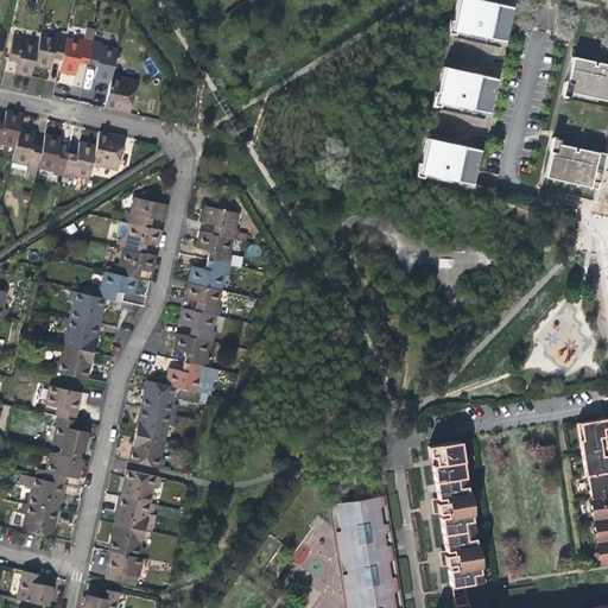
[(448,20),(445,33),(454,36),(455,31),(500,40),(507,6),(488,1),(486,10),(482,8),(482,6),(481,5),(475,4),(476,0),(473,0),(456,0),(451,21),(448,20)]
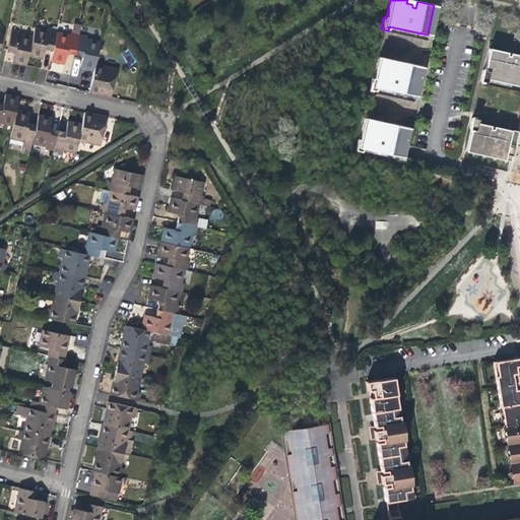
[(26,67),(28,56),(33,40),(17,36),(18,33),(9,30),(5,51),(13,53),(13,55),(11,63),(26,67)]
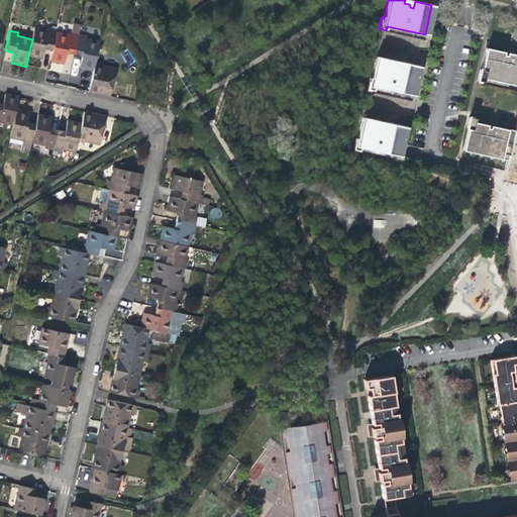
[(44,48),(53,50),(56,34),(57,31),(48,30),(47,33),(34,30),(32,39),(28,56),(36,58),(41,59),(44,48)]
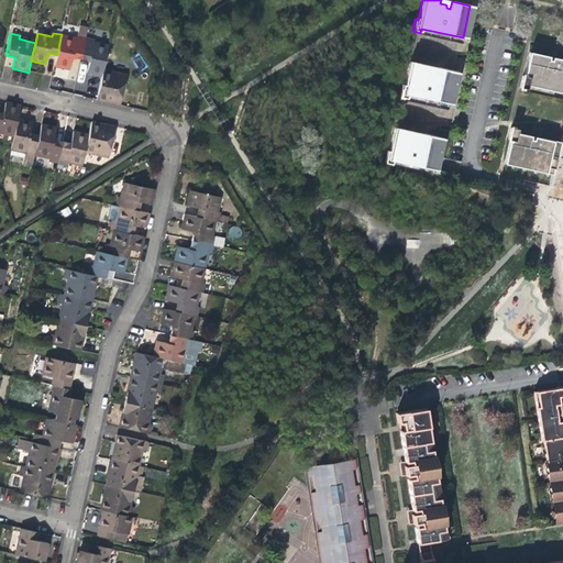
[(73,58),(81,61),(86,40),(77,37),(76,42),(61,37),(57,55),(55,66),(69,70),(70,66),(73,58)]
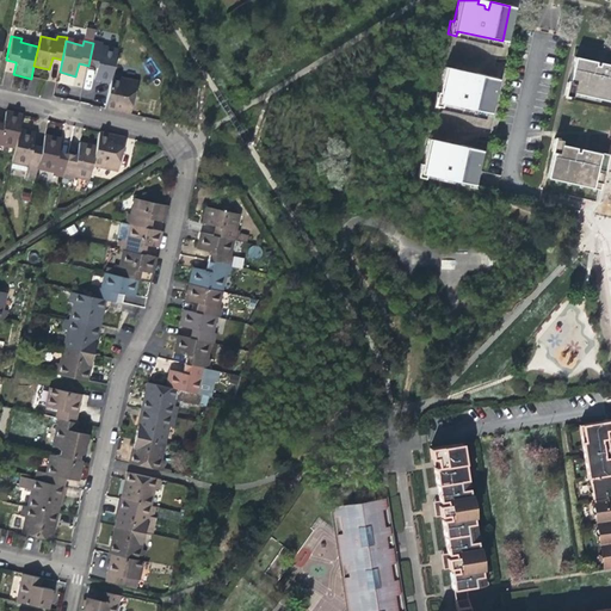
[(96,81),(112,85),(112,79),(118,53),(103,49),(104,45),(93,43),(88,66),(99,68),(98,75),(96,81)]
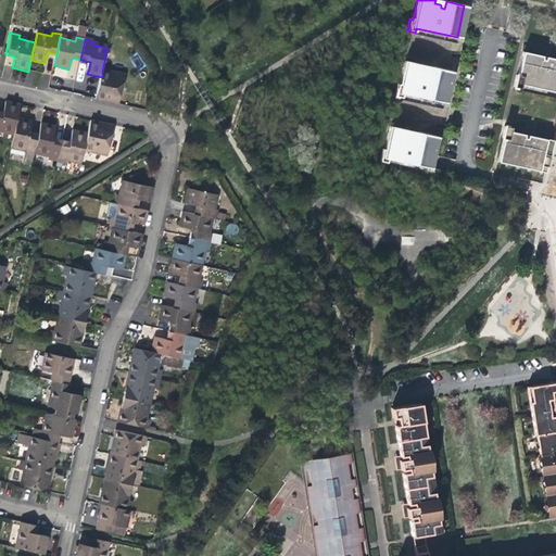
[(544,60),(540,60),(541,57),(521,52),(517,74),(514,73),(512,86),(520,87),(520,85),(555,92),(555,59),(552,58),(551,64),(548,64),(547,62),(545,61),(544,60)]
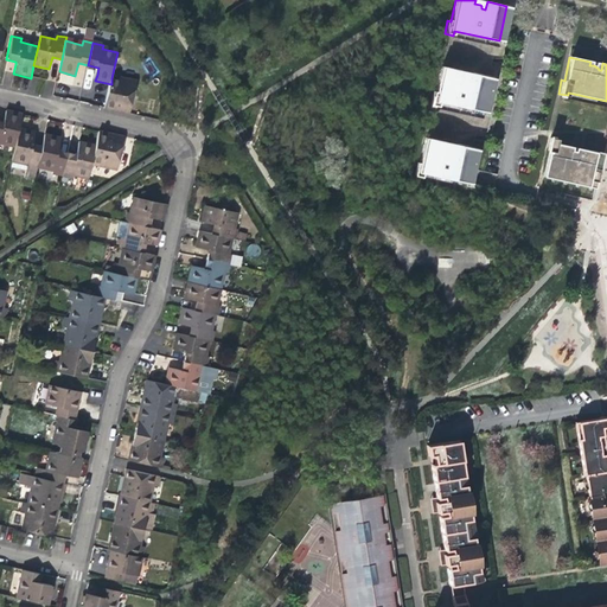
[(436,95),(432,94),(429,107),(436,108),(438,104),(483,114),(490,77),(471,74),(468,82),(466,82),(465,80),(464,77),(462,76),(458,75),(459,74),(441,70),(436,95)]
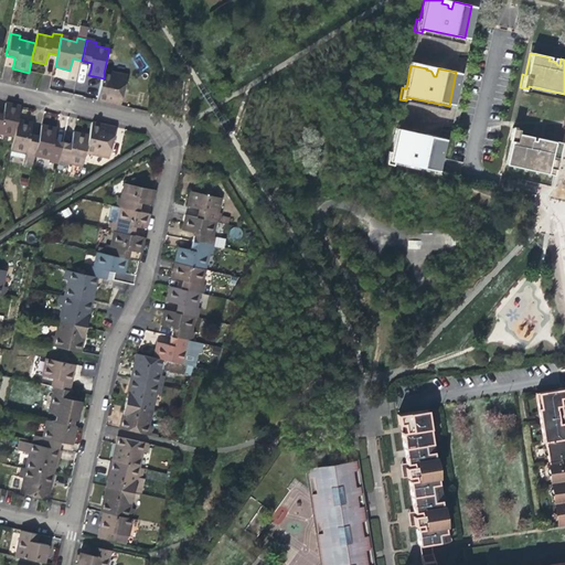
[(129,78),(104,73),(104,78),(100,88),(98,102),(112,105),(123,107),(129,78)]
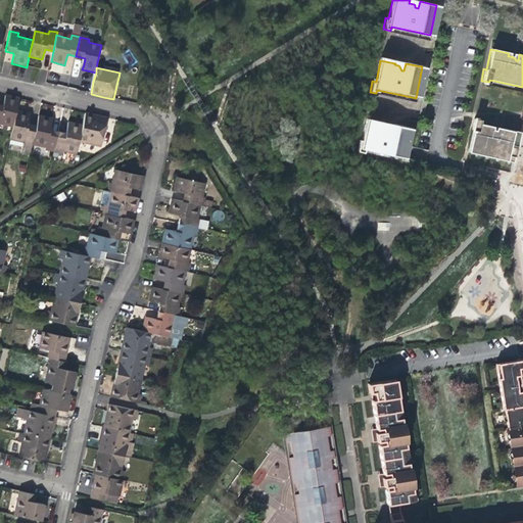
[(0,125),(13,128),(16,113),(19,100),(5,97),(4,103),(3,108),(0,107),(0,125)]
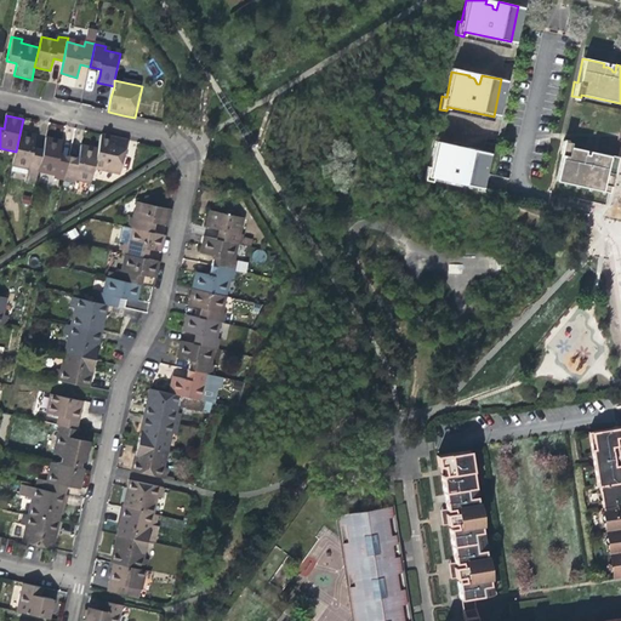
[(35,186),(38,172),(43,152),(33,151),(35,138),(29,136),(20,135),(16,152),(12,166),(29,170),(26,183),(35,186)]
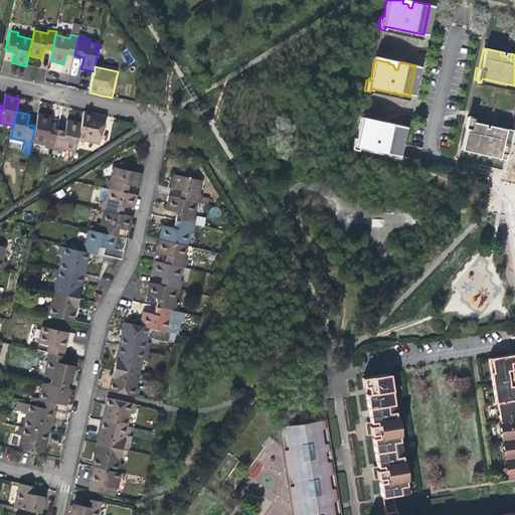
[(84,113),(81,126),(78,141),(100,146),(106,118),(96,116),(84,113)]
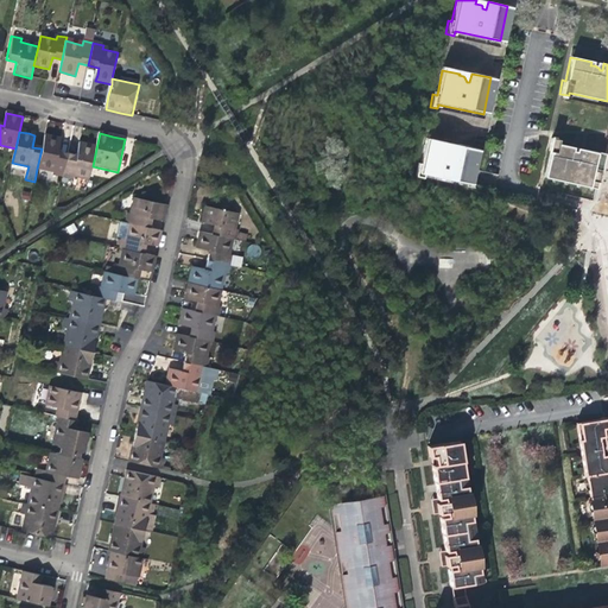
[(54,176),(62,178),(68,154),(58,153),(61,141),(55,139),(45,138),(42,149),(37,169),(54,172),(54,176)]
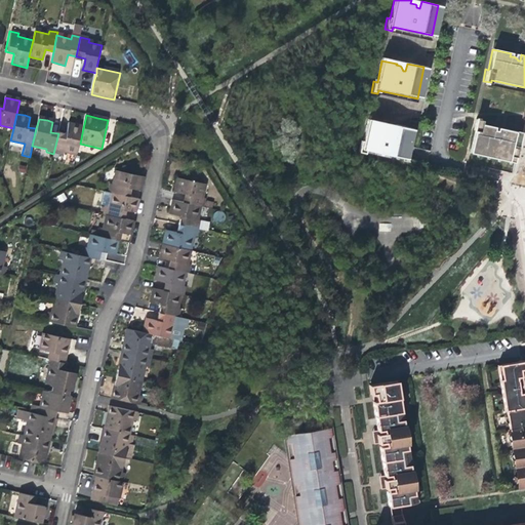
[(364,143),(361,142),(358,154),(364,155),(365,152),(403,160),(405,148),(409,128),(393,125),(392,132),(389,131),(389,129),(388,128),(387,127),(386,126),(381,126),(382,124),(369,121),(364,143)]
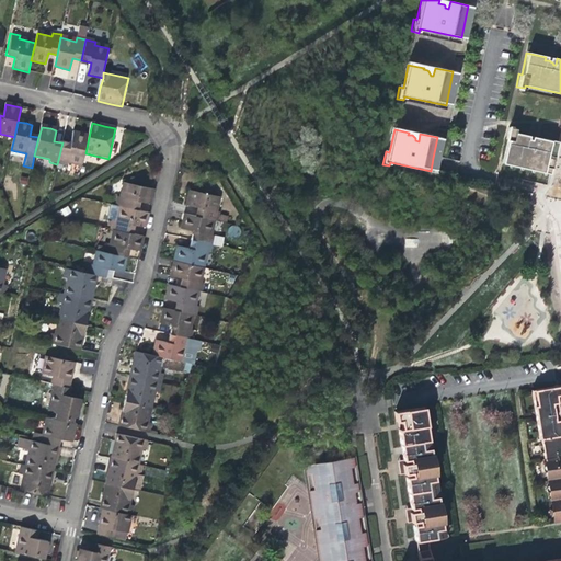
[(551,171),(558,142),(538,138),(537,147),(535,146),(534,144),(533,141),(530,140),(528,140),(526,140),(527,137),(515,135),(516,130),(508,129),(505,140),(507,140),(502,164),(549,175),(550,170),(551,171)]
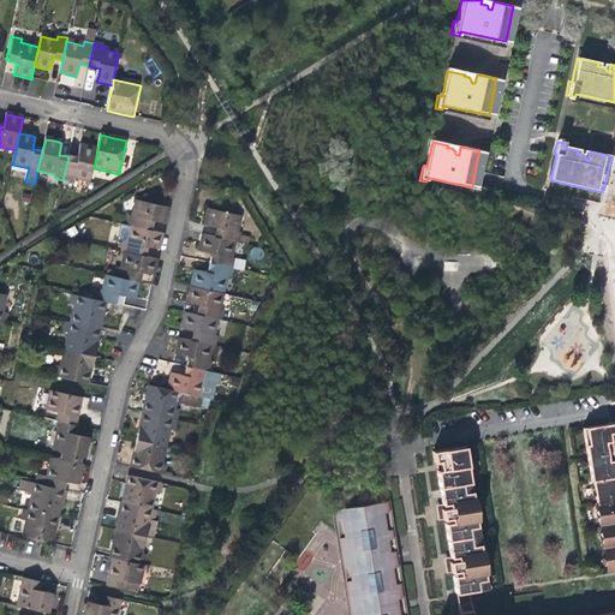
[(90,183),(94,168),(97,150),(82,147),(81,151),(78,159),(69,156),(63,180),(73,183),(75,179),(90,183)]
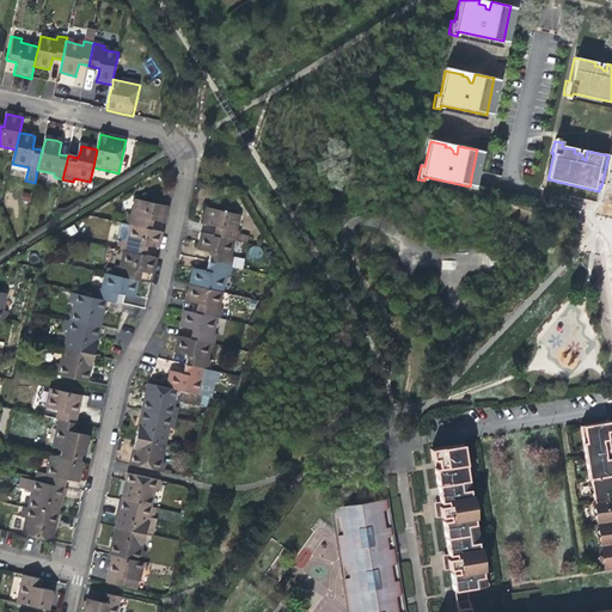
[(147,220),(152,220),(164,224),(166,215),(169,207),(135,200),(128,227),(145,230),(147,220)]
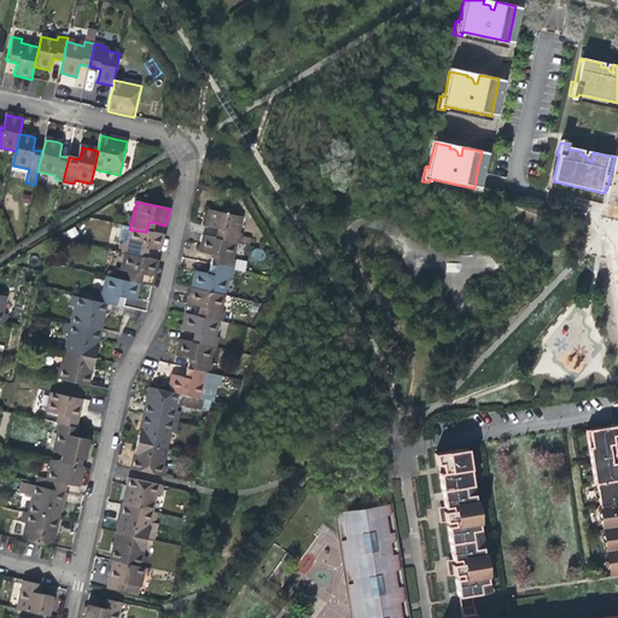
[(235,244),(239,245),(242,235),(238,234),(242,219),(208,211),(207,221),(204,227),(217,231),(223,232),(221,242),(235,244)]
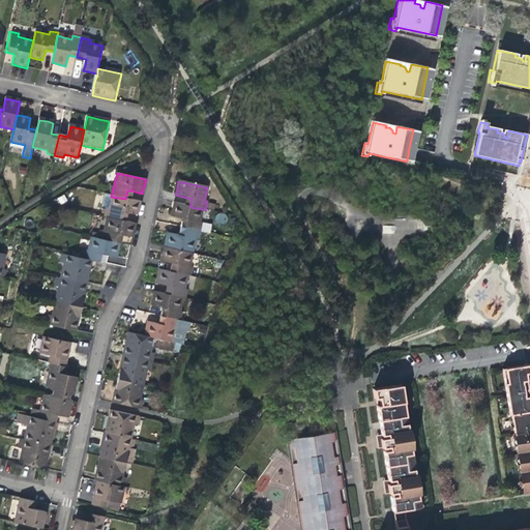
[(104,217),(106,218),(120,222),(122,212),(126,213),(138,215),(139,207),(140,202),(129,200),(125,199),(111,197),(109,209),(105,209),(104,217)]
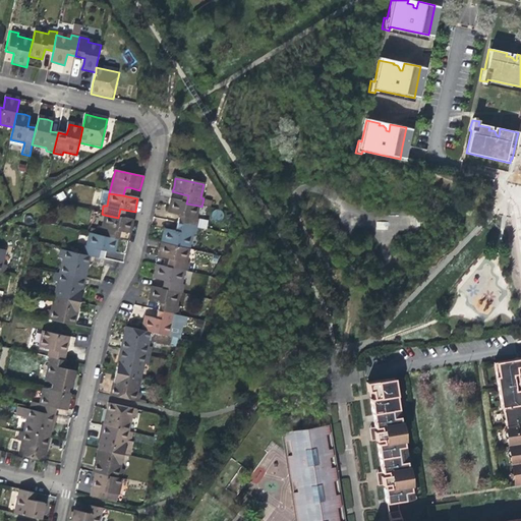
[(168,213),(178,216),(183,217),(182,225),(197,229),(197,228),(206,230),(208,223),(198,221),(195,220),(198,206),(186,204),(181,203),(170,199),(169,208),(168,213)]
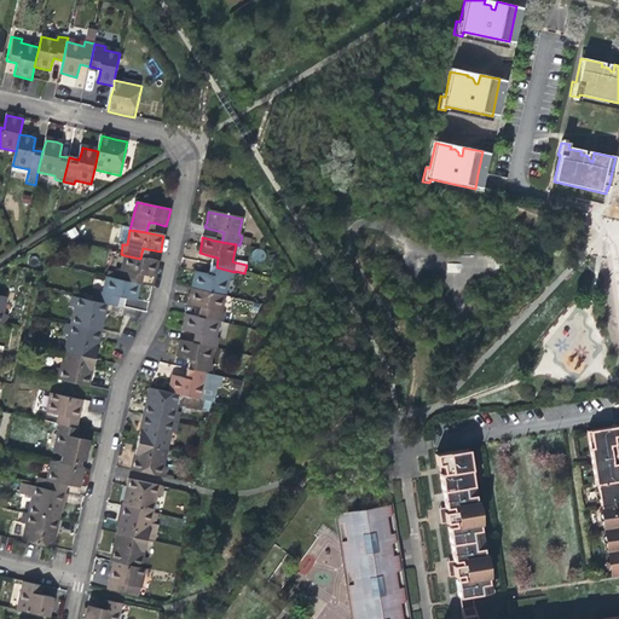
[(117,271),(115,279),(134,284),(137,276),(140,276),(155,279),(156,273),(158,262),(145,260),(140,259),(123,255),(120,272),(117,271)]
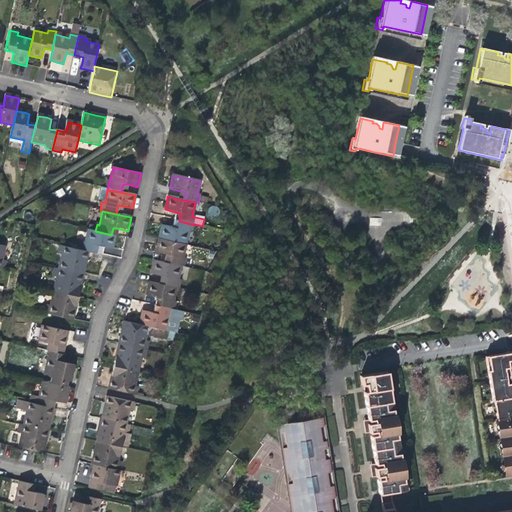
[(161,226),(158,239),(186,245),(189,232),(192,233),(194,225),(179,221),(176,230),(172,229),(161,226)]
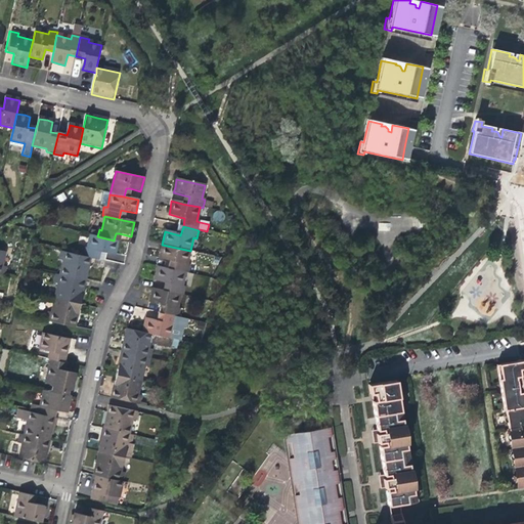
[(114,255),(118,242),(114,241),(97,236),(89,234),(86,249),(83,248),(81,256),(89,257),(97,259),(99,252),(114,255)]
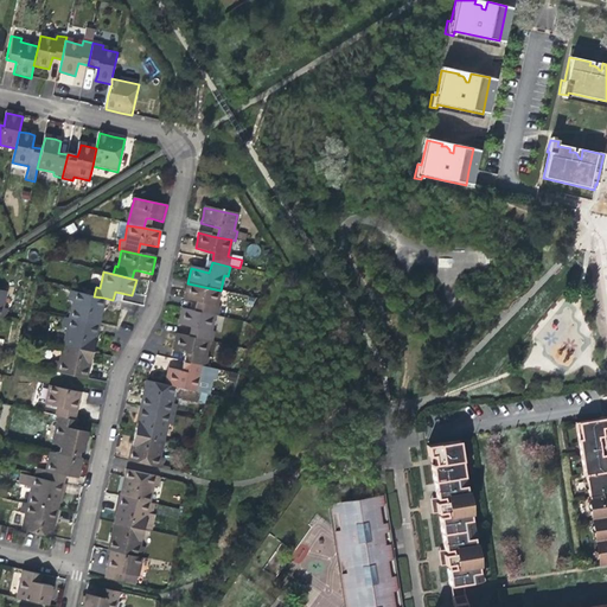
[(184,300),(197,302),(203,304),(200,313),(215,315),(218,317),(221,308),(217,307),(221,291),(187,283),(185,294),(184,300)]
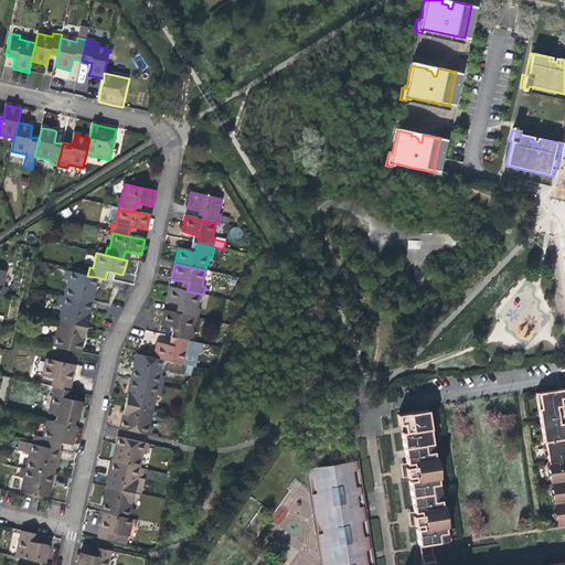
[(67,280),(63,297),(91,304),(93,292),(96,277),(87,276),(64,270),(63,279),(67,280)]
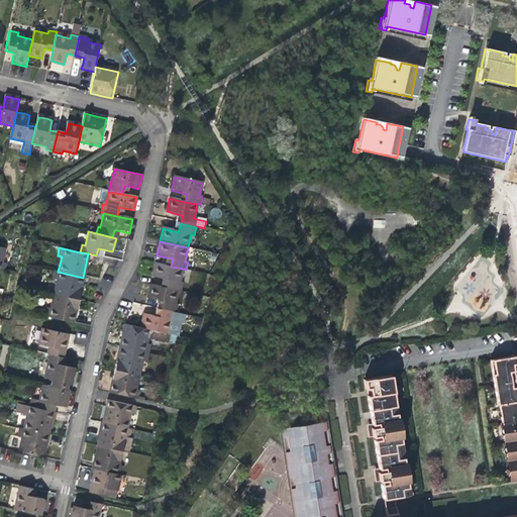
[(151,277),(163,280),(168,281),(166,288),(178,291),(181,291),(183,284),(180,283),(183,269),(171,267),(166,265),(154,263),(153,270),(151,277)]
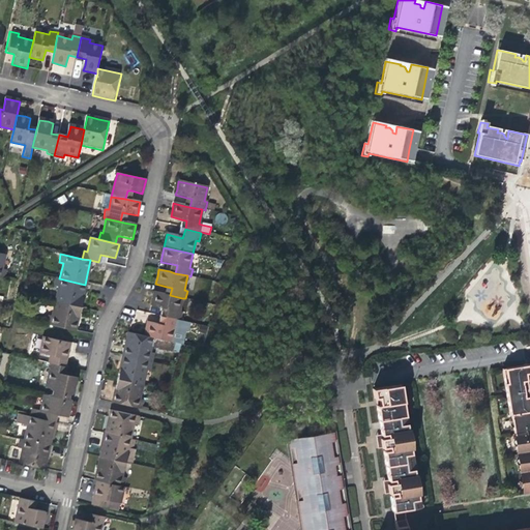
[(57,287),(54,302),(80,307),(82,296),(85,285),(59,278),(55,277),(54,286),(57,287)]
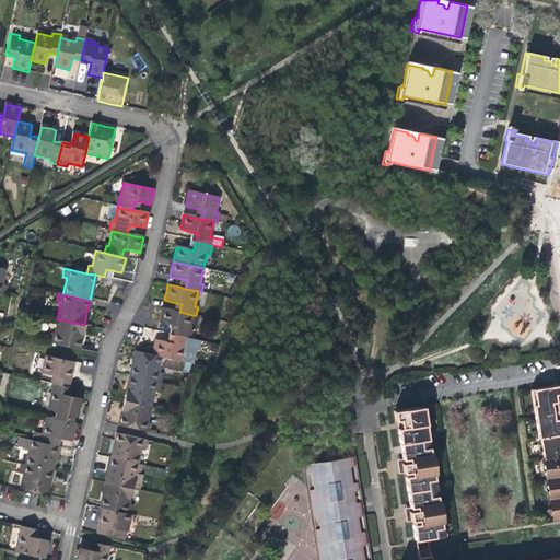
[(159,324),(171,326),(176,327),(174,335),(191,339),(193,330),(189,329),(193,315),(179,312),(174,311),(163,307),(161,317),(159,324)]
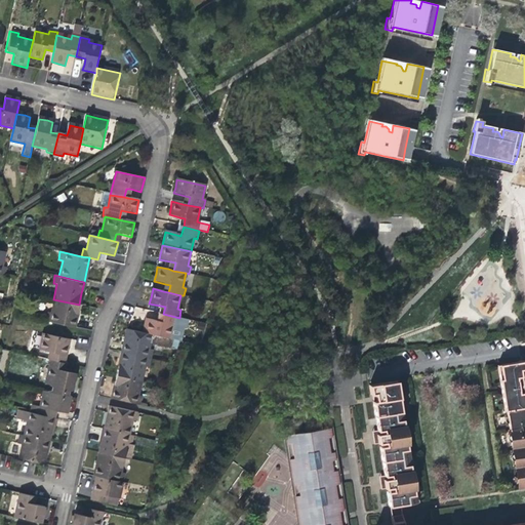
[(76,318),(79,305),(53,299),(49,314),(46,313),(44,322),(74,328),(76,318)]
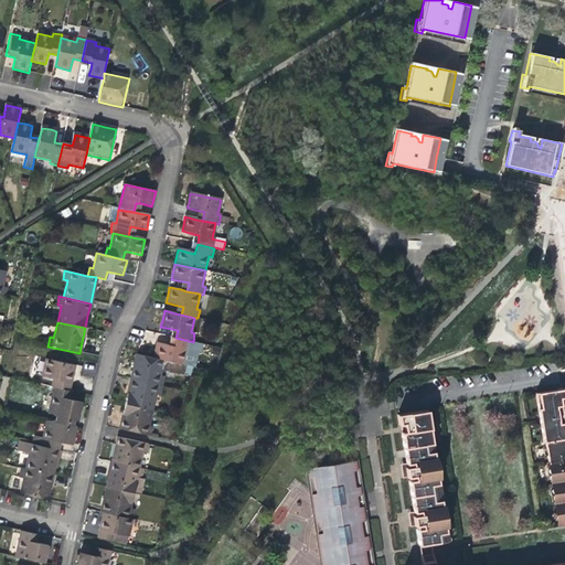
[(155,352),(153,359),(164,361),(188,366),(195,368),(201,343),(193,342),(176,338),(173,349),(169,348),(157,345),(155,352)]
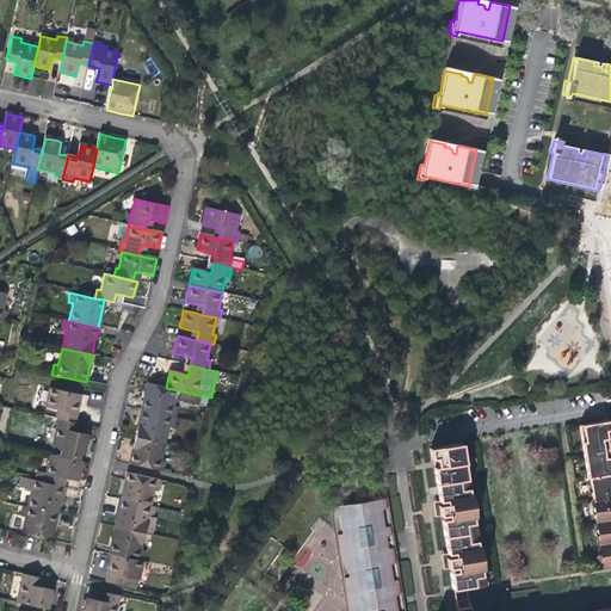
[(203,396),(178,390),(166,388),(147,384),(144,397),(141,412),(176,420),(179,408),(174,407),(176,400),(201,405),(203,396)]
